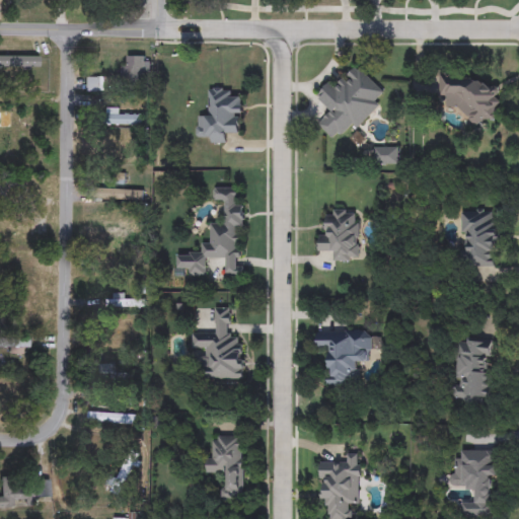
[(41,67),(0,67),(0,57),(41,57),(41,67)]
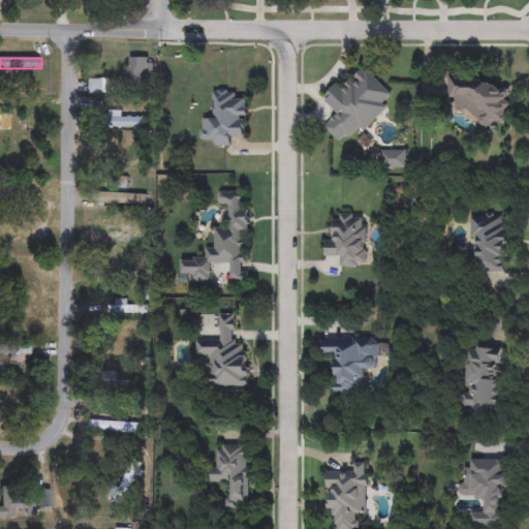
[(124,88),(124,58),(148,58),(148,88),(124,88)]
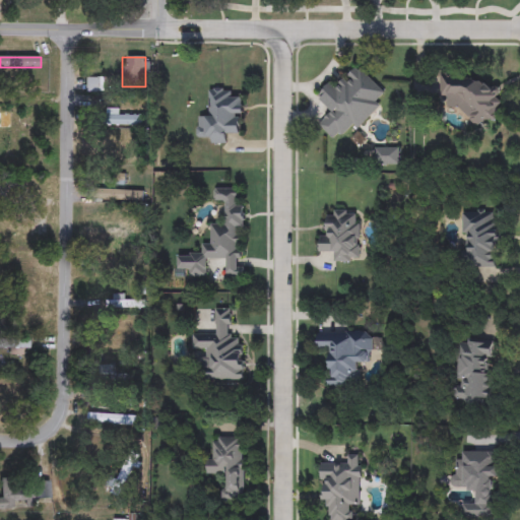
[(318,125),(332,111),(321,100),(355,64),(384,92),(376,101),(382,106),(358,130),(351,124),(334,141),(318,125)]
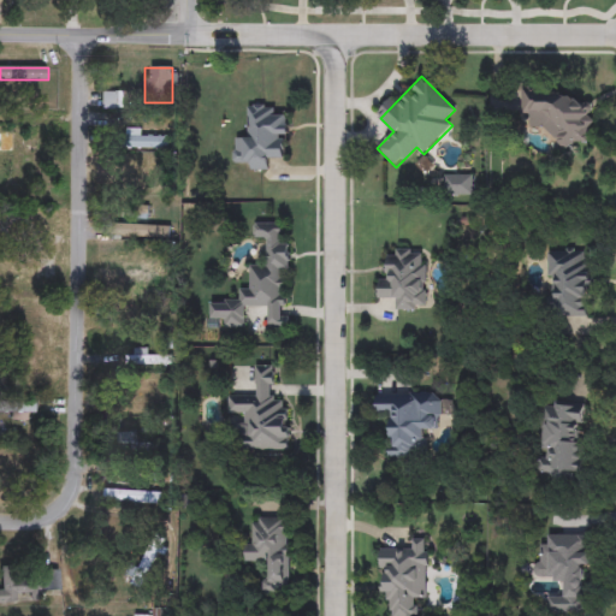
[(119,92),(119,108),(101,108),(101,92),(119,92)]
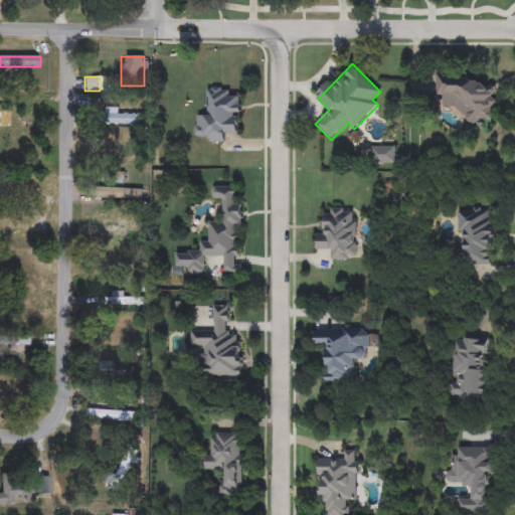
[(436,96),(437,76),(495,79),(492,119),(480,118),(480,124),(465,123),(466,111),(444,109),(445,97),(436,96)]
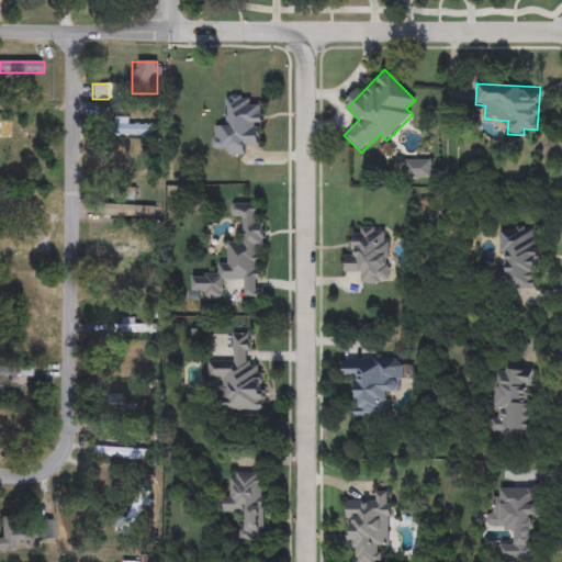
[(261,107),(261,145),(246,145),(246,156),(224,156),(224,149),(213,149),(213,125),(225,125),(225,97),(250,97),(250,107),(261,107)]
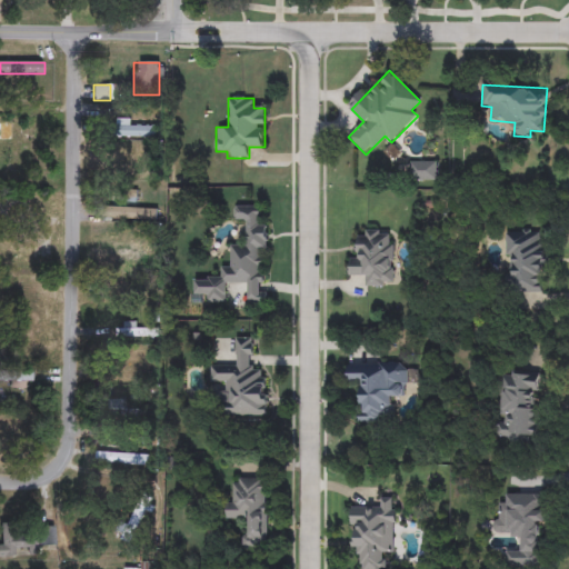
[(10,171),(11,140),(0,140),(0,119),(30,120),(30,147),(23,147),(22,171),(10,171)]
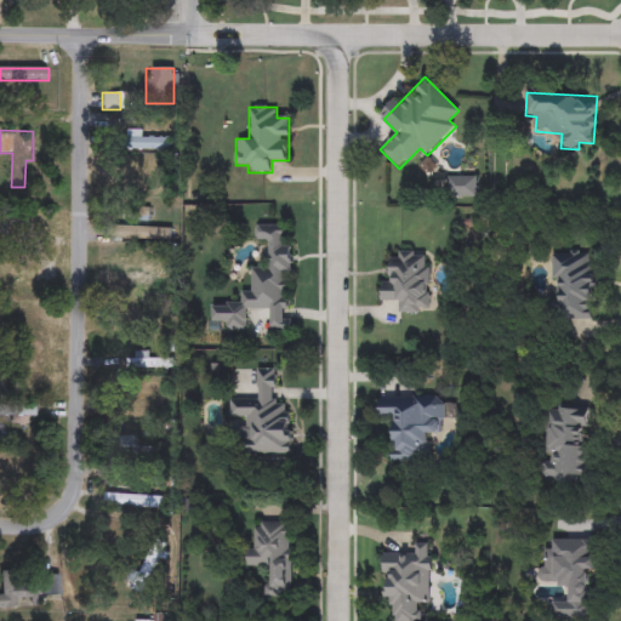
[(127,138),(175,138),(175,151),(127,151),(127,138)]
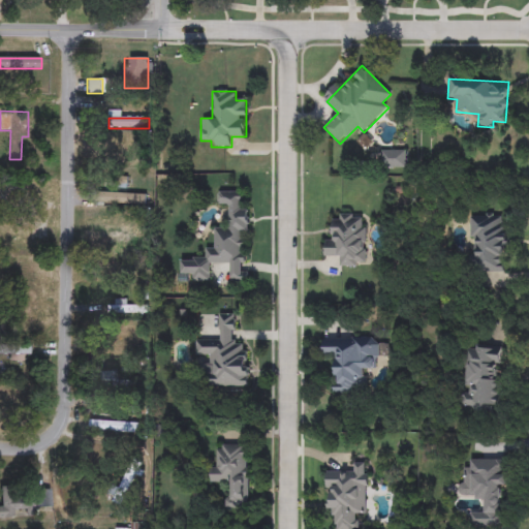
[(381,168),(381,151),(405,150),(405,167),(381,168)]
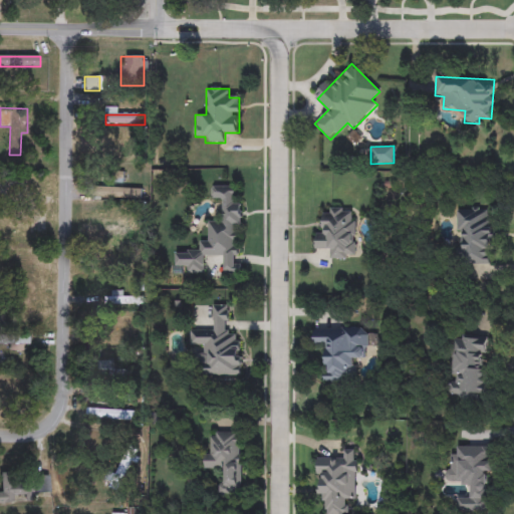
[(103,152),(142,152),(142,160),(103,160),(103,152)]
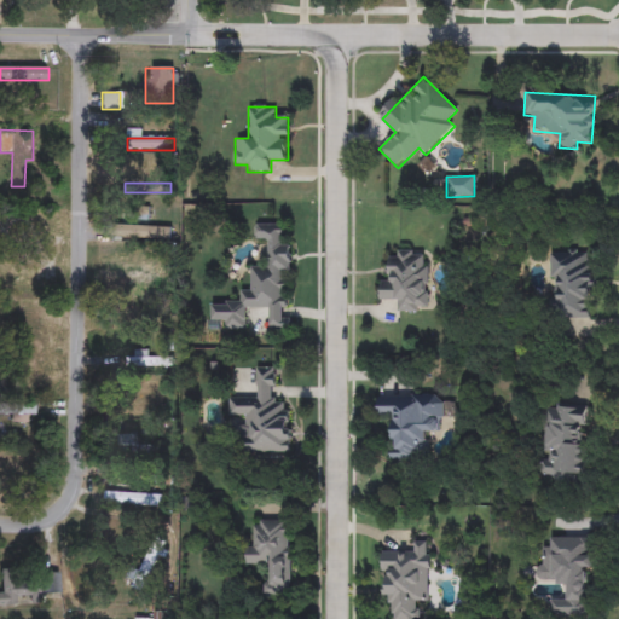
[(129,212),(145,206),(149,217),(133,223),(129,212)]
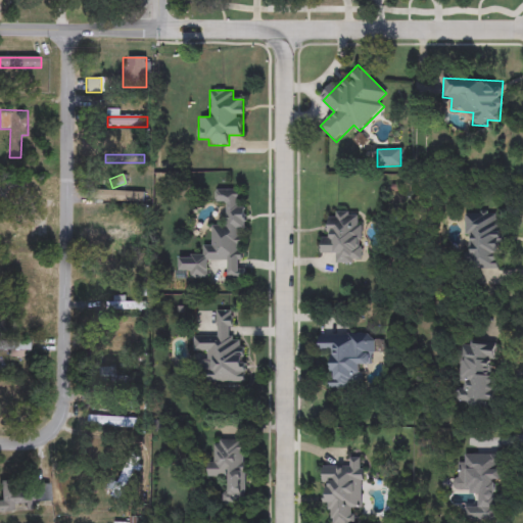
[(243,280),(227,279),(227,259),(208,259),(208,279),(189,278),(189,269),(179,269),(180,257),(202,257),(202,246),(211,246),(212,225),(226,226),(226,202),(216,202),(216,189),(244,190),(243,280)]
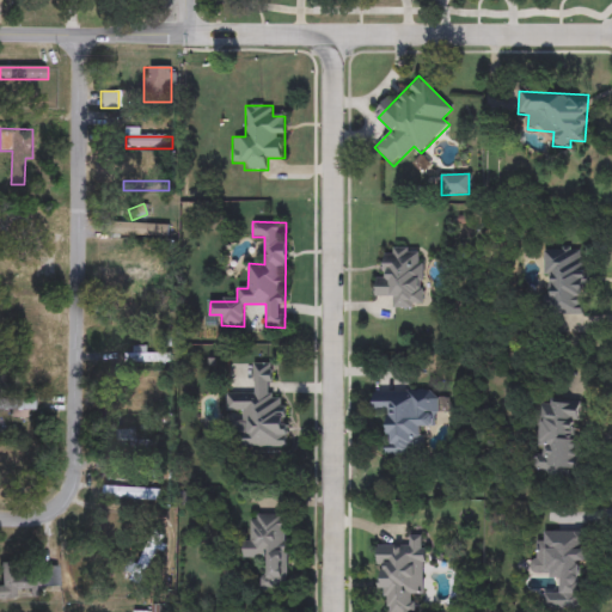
[(136,237),(136,225),(169,225),(169,237),(136,237)]
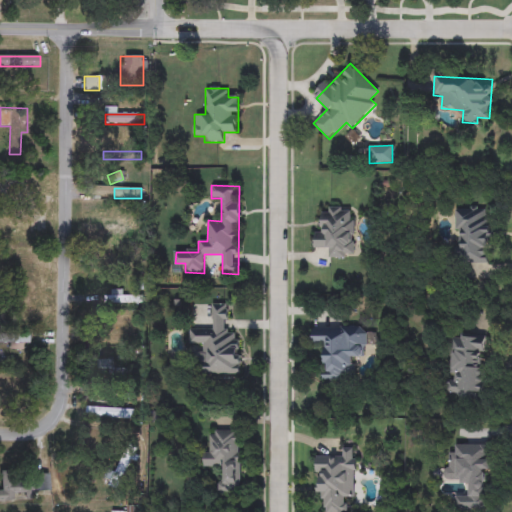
[(353,258),(326,258),(326,249),(315,248),(315,230),(324,230),(324,208),(354,208),(353,258)]
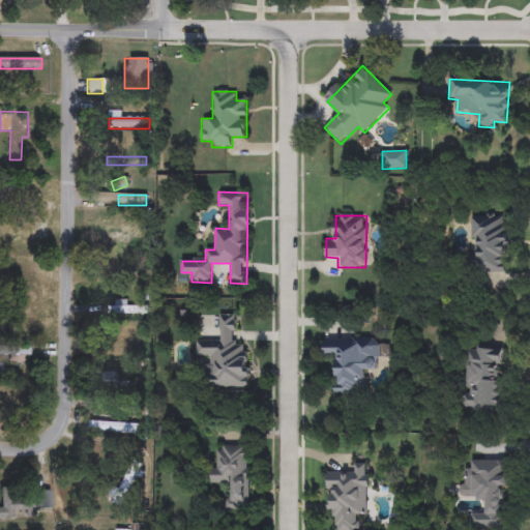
[(508,273),(471,272),(472,215),(503,216),(503,226),(509,226),(508,273)]
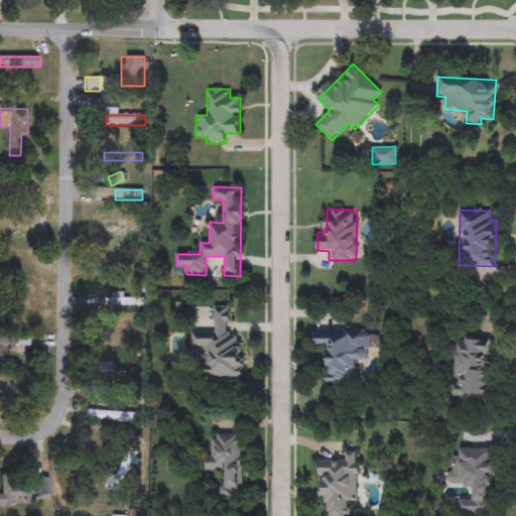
[(135,227),(135,237),(95,237),(95,227),(135,227)]
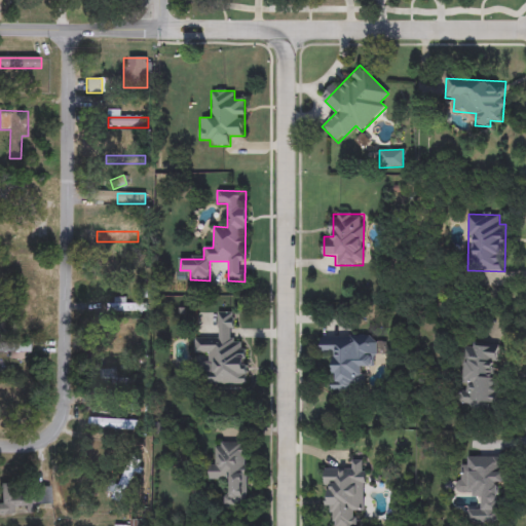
[(137,261),(137,275),(108,275),(108,261),(137,261)]
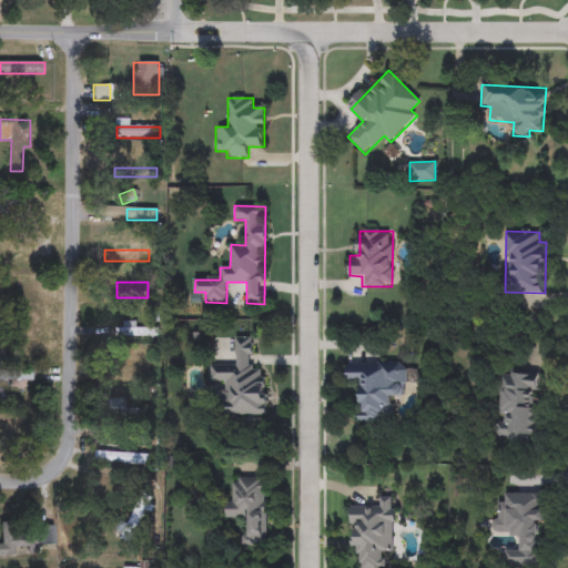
[(118,322),(135,322),(135,326),(156,326),(156,337),(118,337),(118,322)]
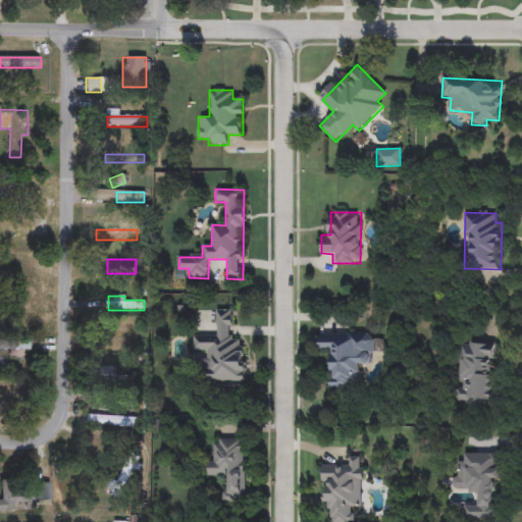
[(245,381),(205,381),(206,351),(194,351),(194,334),(215,334),(216,310),(233,310),(233,344),(245,344),(245,381)]
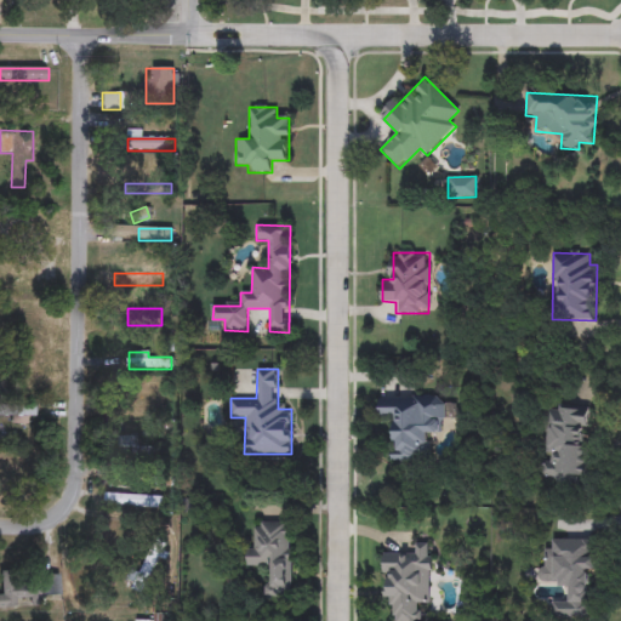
[(126,404),(126,393),(169,393),(169,404),(126,404)]
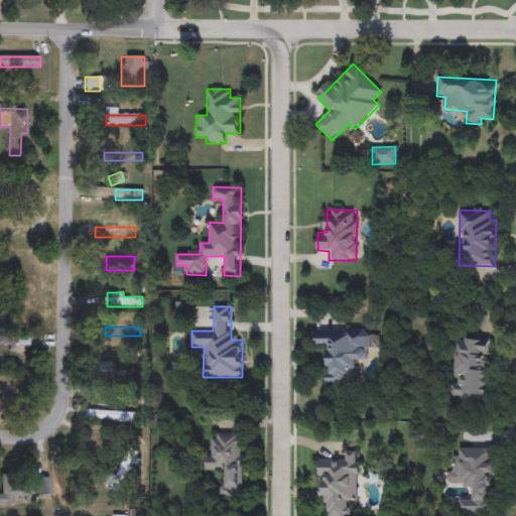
[(327,384),(327,350),(315,350),(315,330),(368,330),(368,338),(377,338),(377,347),(368,347),(368,360),(357,360),(357,375),(348,375),(348,384),(327,384)]
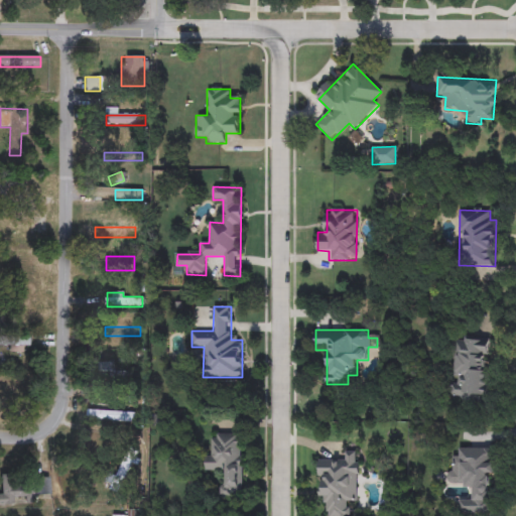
[(13,351),(9,340),(26,334),(30,344),(13,351)]
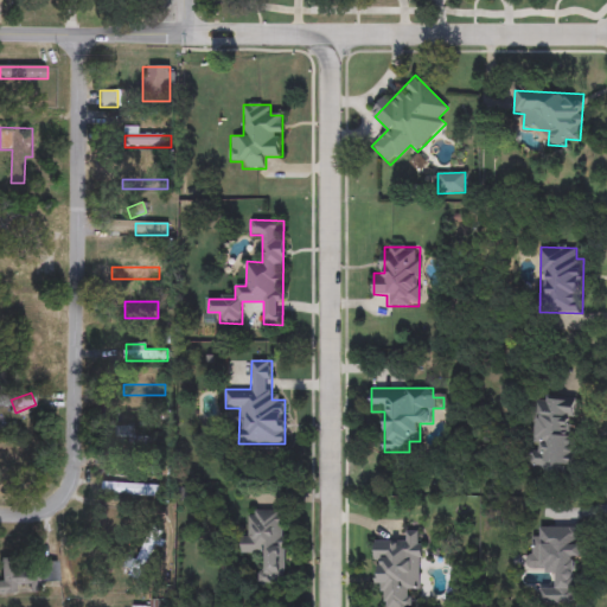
[(572,474),(530,472),(535,396),(576,398),(572,474)]
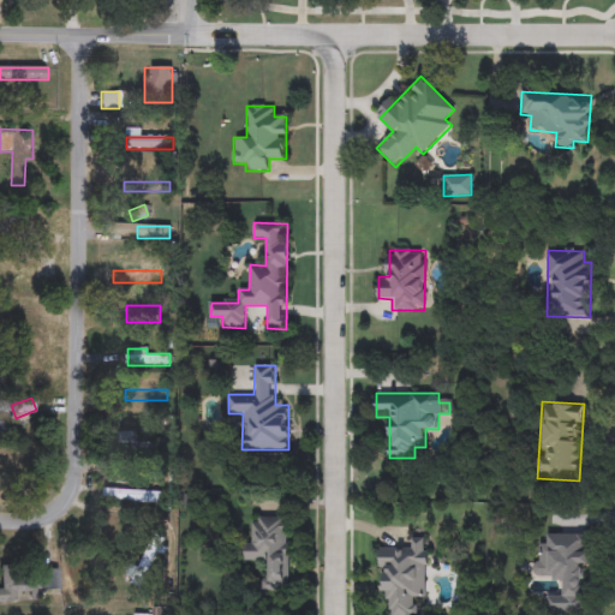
[(133,434),(133,448),(117,448),(117,434),(133,434)]
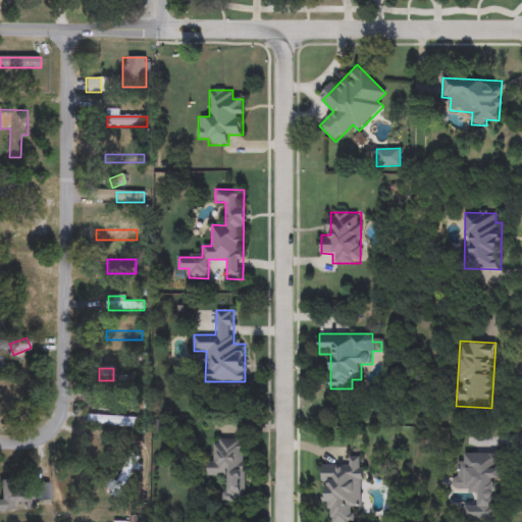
[(119,376),(138,378),(136,387),(118,385),(119,376)]
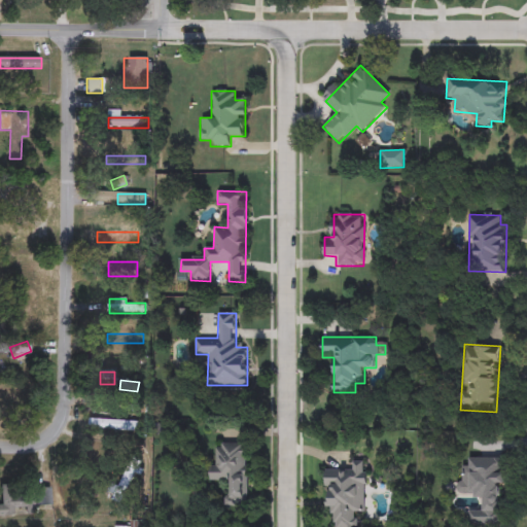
[(23,390),(23,405),(4,405),(4,390),(23,390)]
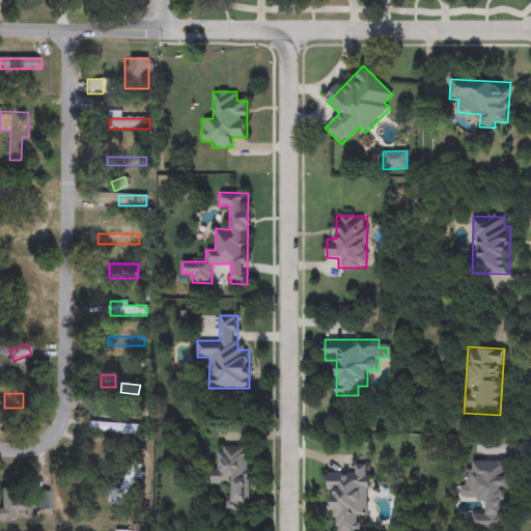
[(90,432),(90,422),(140,424),(139,435),(90,432)]
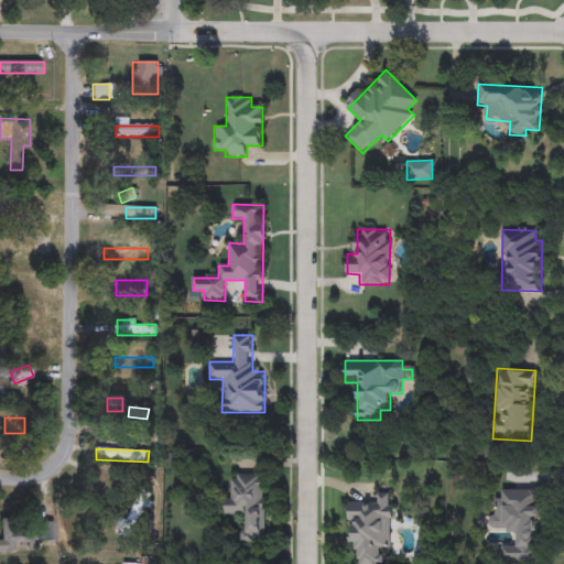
[(266,475),(264,543),(243,543),(245,516),(226,516),(226,497),(235,497),(235,475),(266,475)]
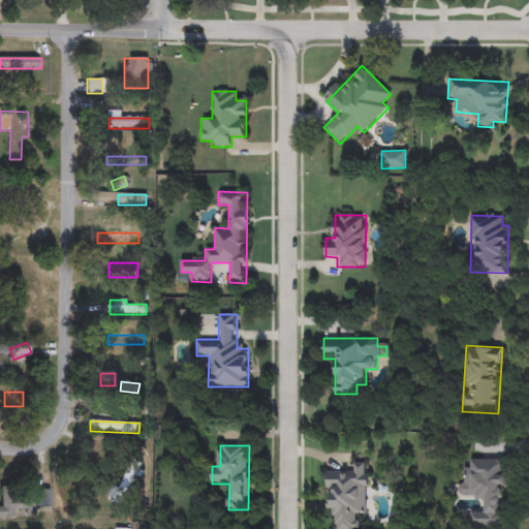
[(503,527),(471,527),(471,514),(485,514),(485,498),(461,498),(461,469),(470,469),(470,460),(503,460),(503,527)]
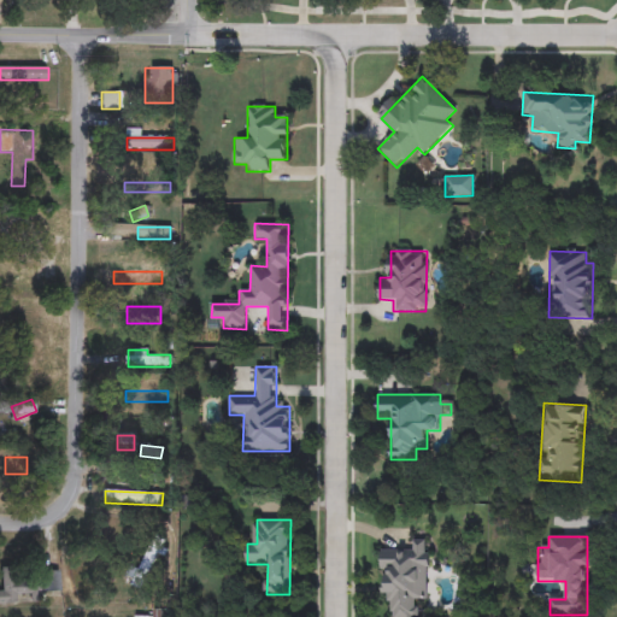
[(381,597),(381,551),(412,551),(412,540),(428,541),(427,597),(416,595),(415,616),(391,616),(392,597),(381,597)]
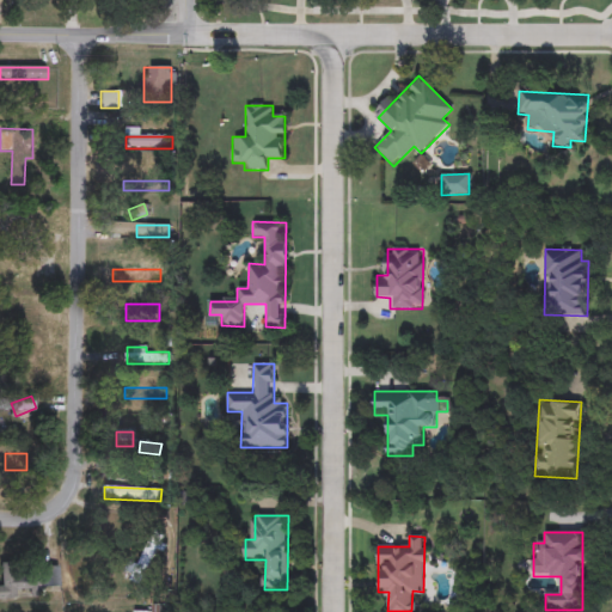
[(139,580),(132,575),(152,542),(160,545),(139,580)]
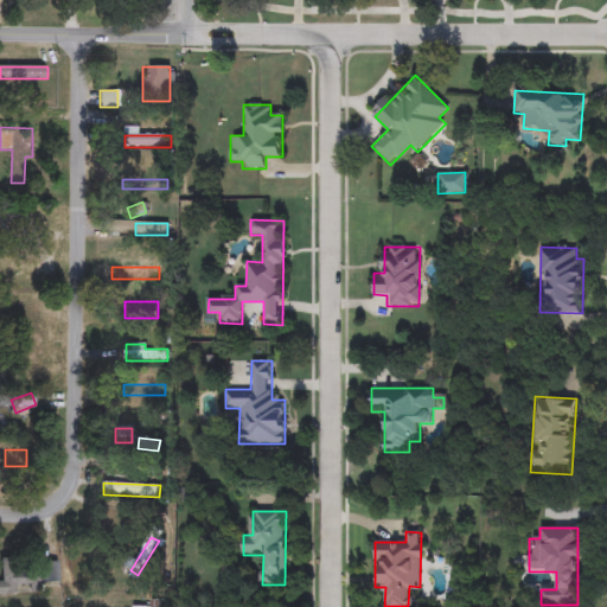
[(38,594),(0,593),(0,582),(2,582),(2,558),(39,560),(38,594)]
